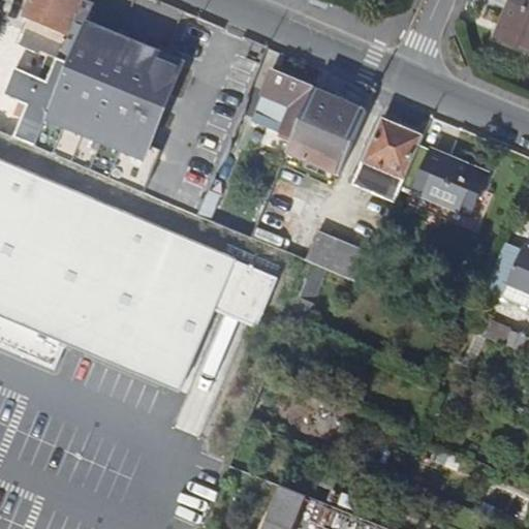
[(20,44),(47,57),(37,78),(12,66),(2,94),(25,104),(12,136),(32,145),(83,25),(91,6),(79,2),(79,0),(31,0),(25,18),(30,20),(20,44)]
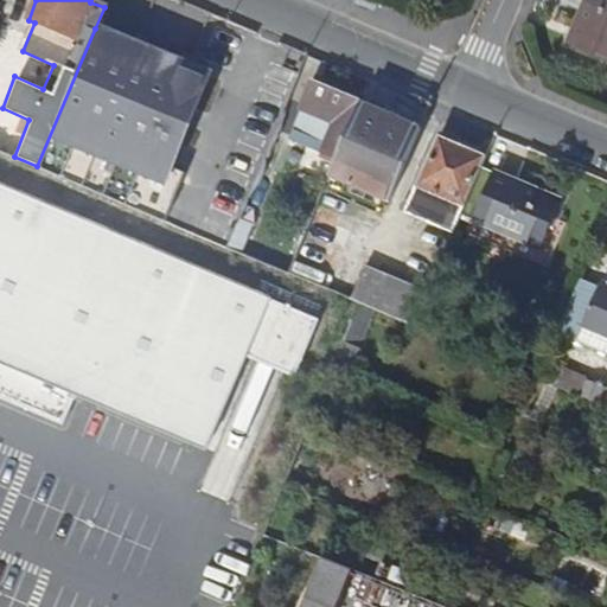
[(606,58),(606,8),(586,0),(585,0),(568,42),(606,58)]
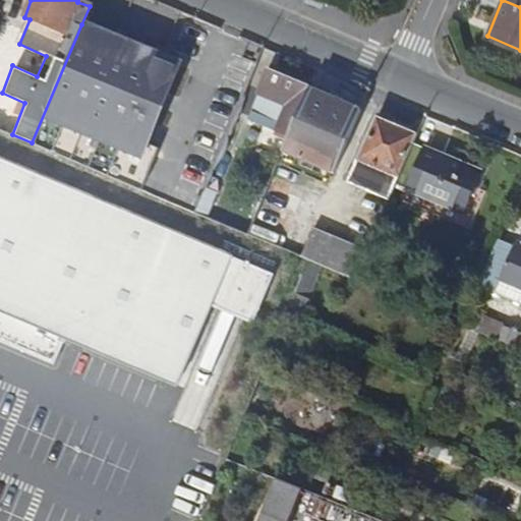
[(187,69),(81,24),(32,142),(136,187),(151,193),(167,151),(155,146),(187,69)]
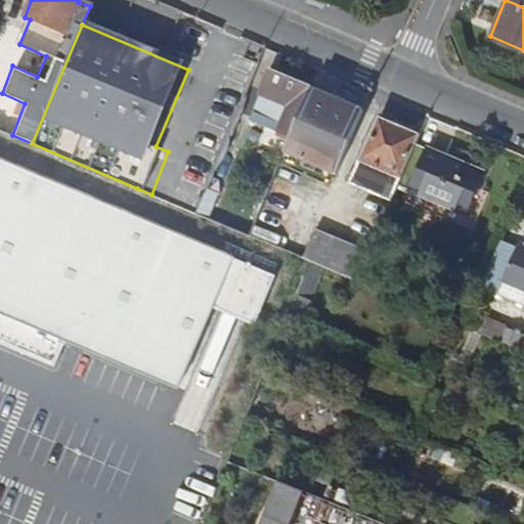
[(278,135),(287,139),(307,90),(265,73),(256,95),(289,108),(278,135)]
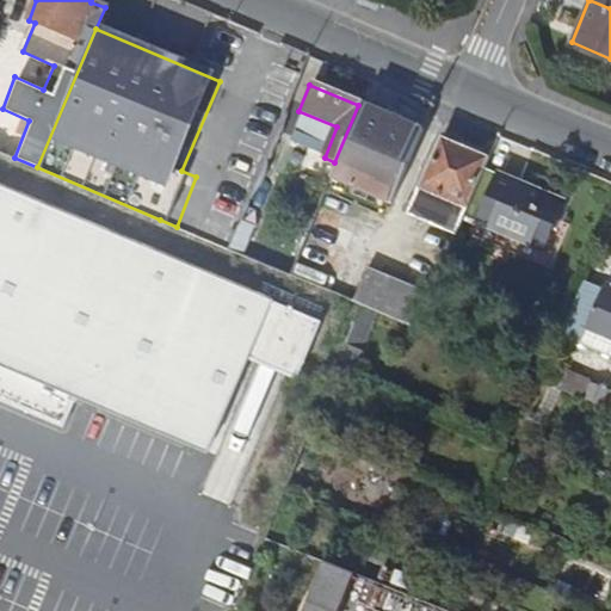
[(419,130),(358,105),(334,162),(327,180),(388,207),(419,130)]
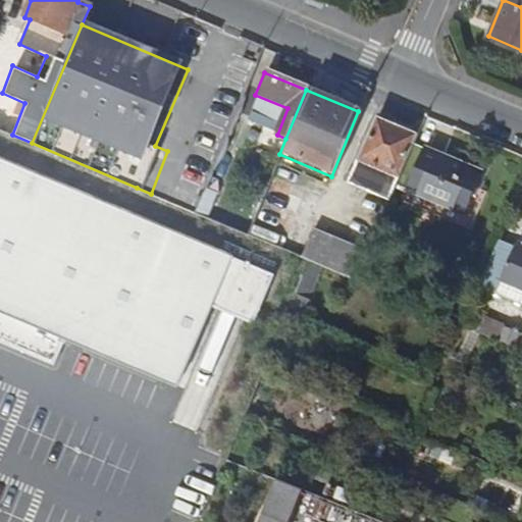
[(351,180),(390,196),(395,186),(412,146),(415,137),(375,120),(351,180)]
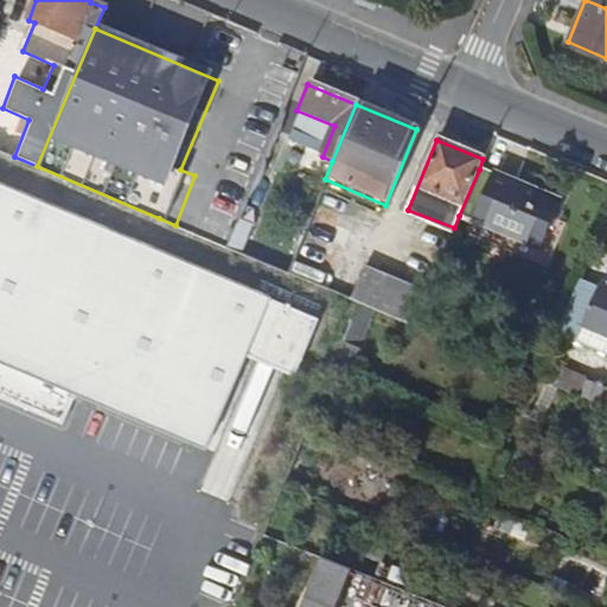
[(556,202),(479,170),(459,216),(538,248),(556,202)]
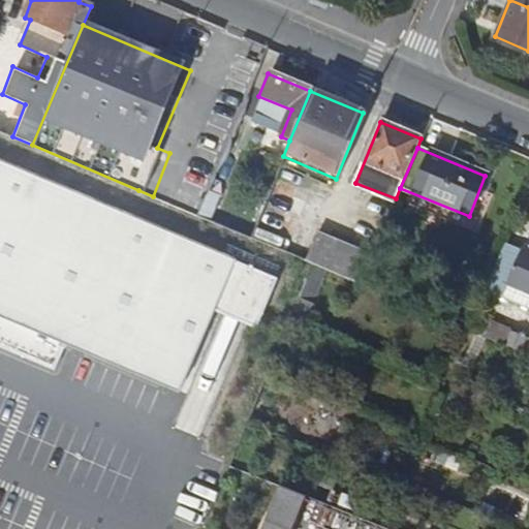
[(0,161),(0,343),(51,366),(62,341),(174,389),(212,298),(255,316),(272,278),(0,161)]
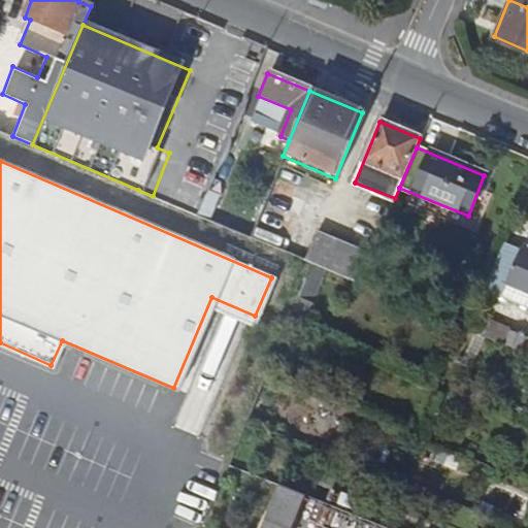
[(223,184),(209,177),(194,213),(201,217),(207,220),(223,184)]
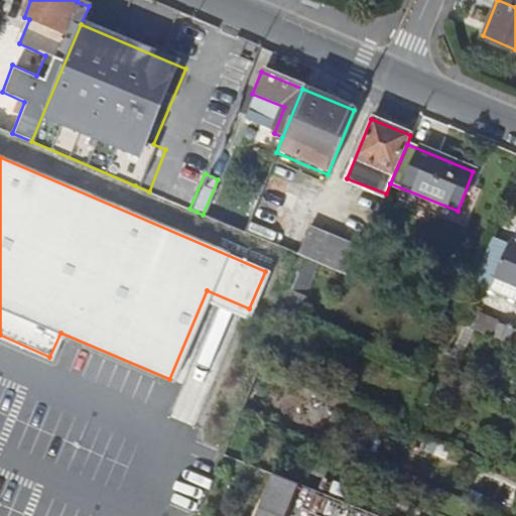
[(363,250),(308,228),(296,254),(300,257),(352,278),(363,250)]
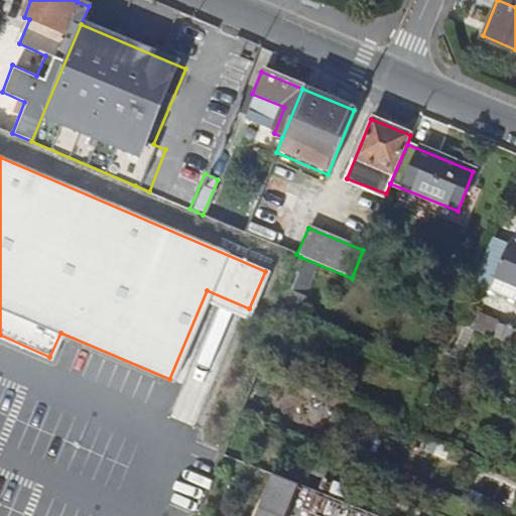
[(515,245),(508,242),(493,277),(515,287),(515,245)]
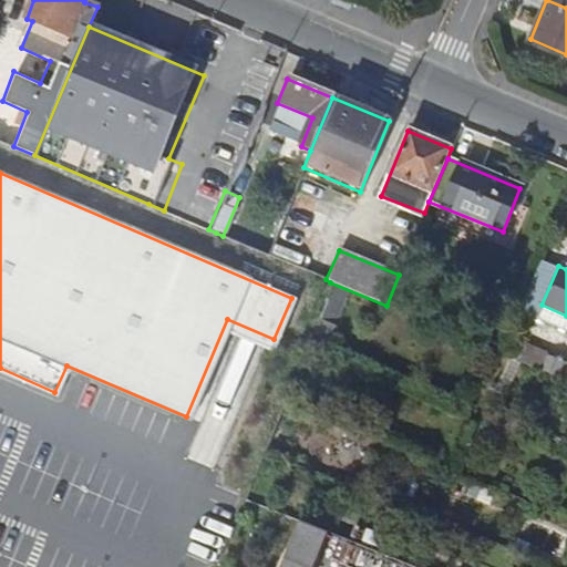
[(545,356),(505,338),(498,353),(538,370),(545,356)]
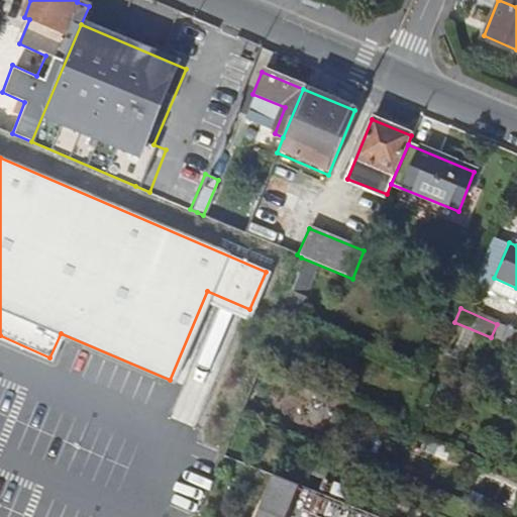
[(316,516),(325,496),(274,476),(254,516),(316,516)]
